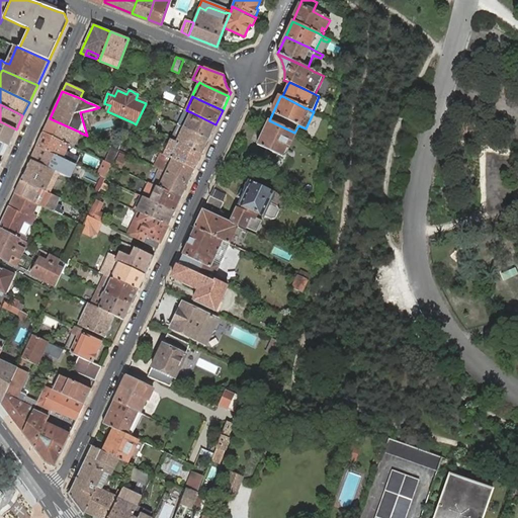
[(184,127),(208,139),(216,124),(191,112),(186,110),(179,125),(184,127)]
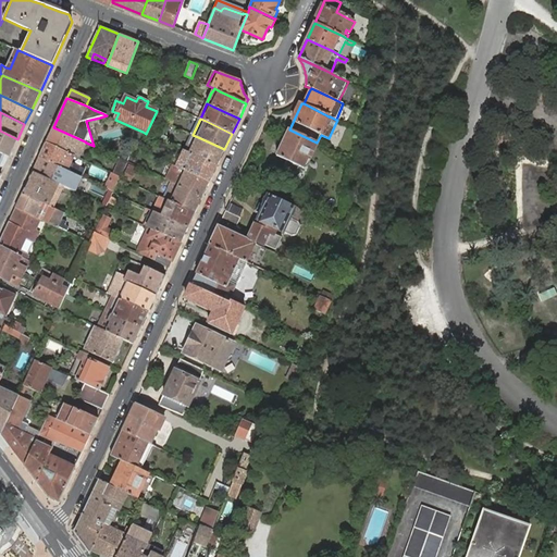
[(161,134),(165,124),(159,121),(152,137),(160,140),(161,134)]
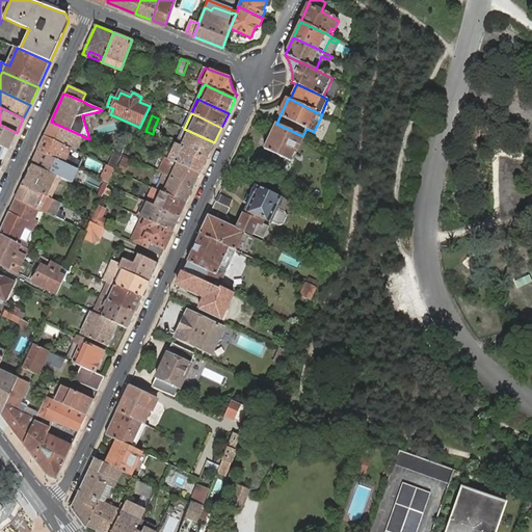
[(81,135),(51,122),(44,136),(71,149),(76,151),(82,136),(81,135)]
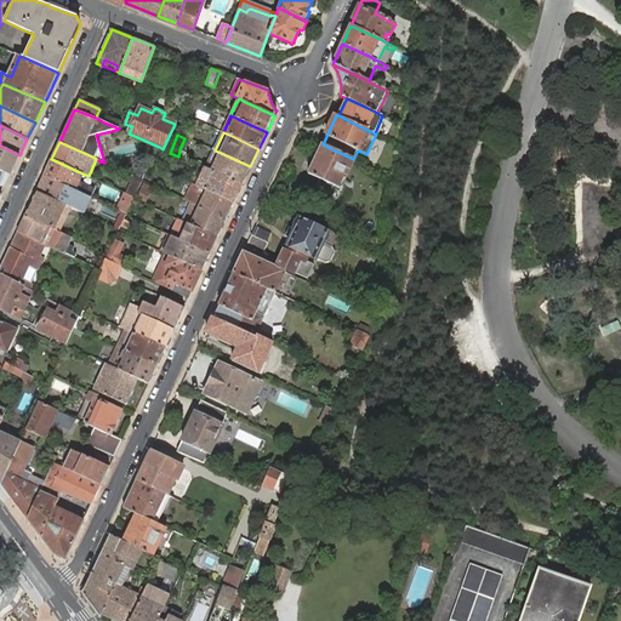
[(346,178),(354,159),(353,159),(323,144),(317,155),(314,161),(308,174),(319,180),(317,186),(318,189),(326,193),(330,192),(334,186),(336,187),(340,189),(341,188),(342,188),(342,187),(343,186),(345,184),(345,183),(346,182),(346,181),(346,180),(346,178)]
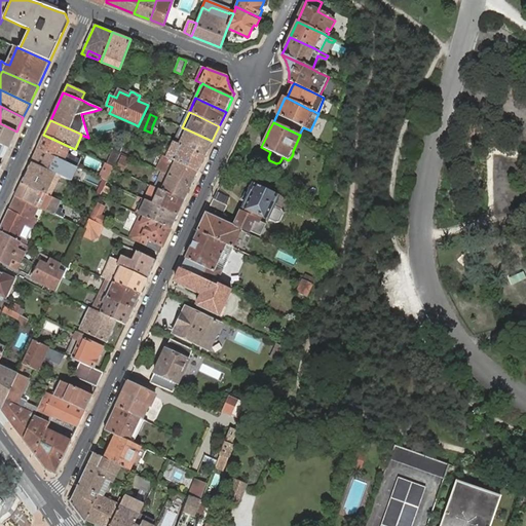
[(9,149),(16,132),(0,123),(0,156),(4,158),(9,149)]
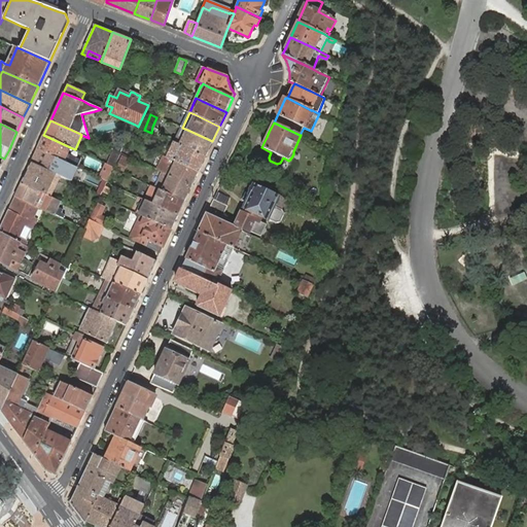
[(182,128),(179,134),(184,137),(187,130),(182,128)]
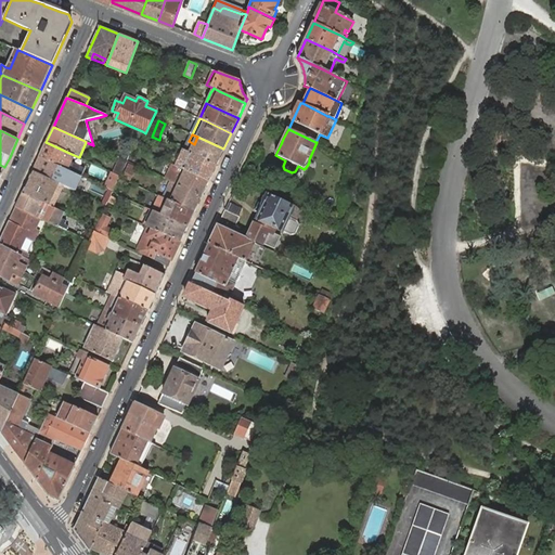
[(190,153),(216,165),(223,149),(197,137),(194,144),(189,141),(184,151),(190,153)]
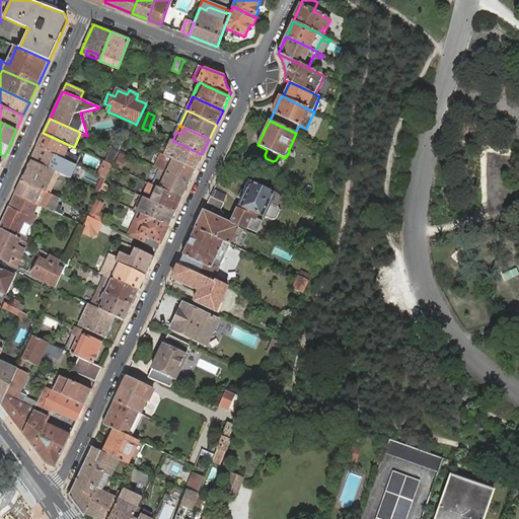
[(43,133),(36,146),(65,159),(76,165),(79,159),(65,153),(69,145),(43,133)]
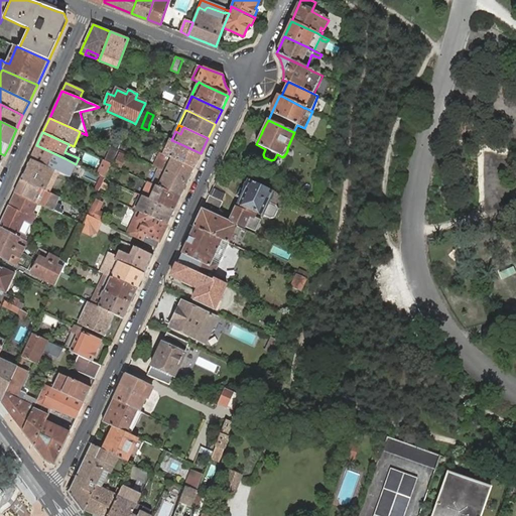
[(118,150),(123,140),(105,144),(111,146),(118,150)]
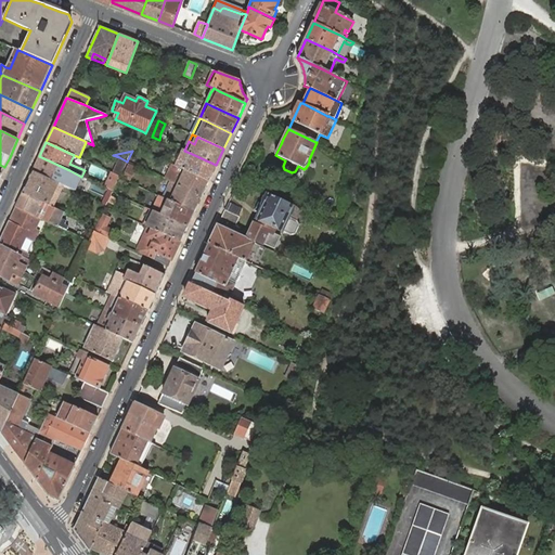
[(185,171),(208,181),(216,165),(190,153),(184,151),(183,151),(176,166),(180,168),(185,171)]
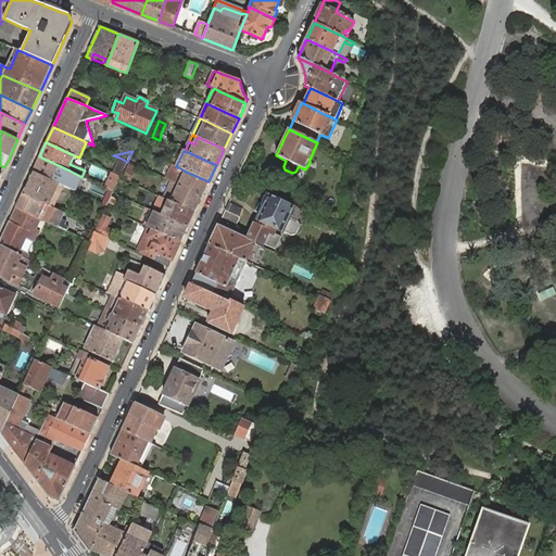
[(39,156),(33,172),(63,186),(64,184),(71,187),(75,176),(68,174),(70,171),(39,156)]
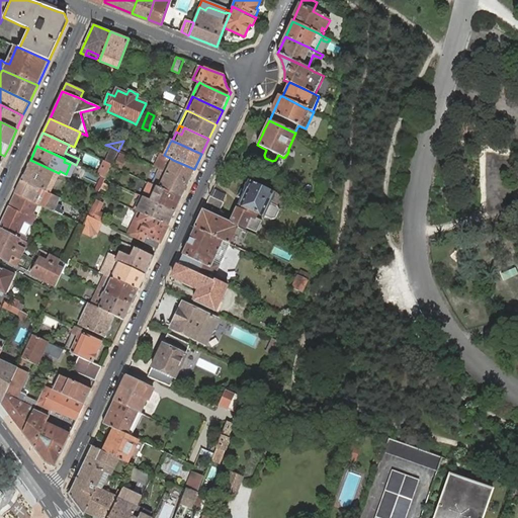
[(112,164),(118,151),(111,147),(105,161),(112,164)]
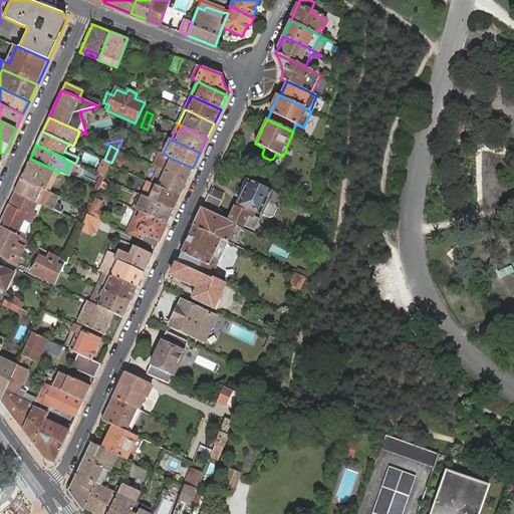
[(187,182),(193,168),(172,159),(167,156),(163,154),(157,152),(151,165),(158,168),(161,170),(166,172),(187,182)]
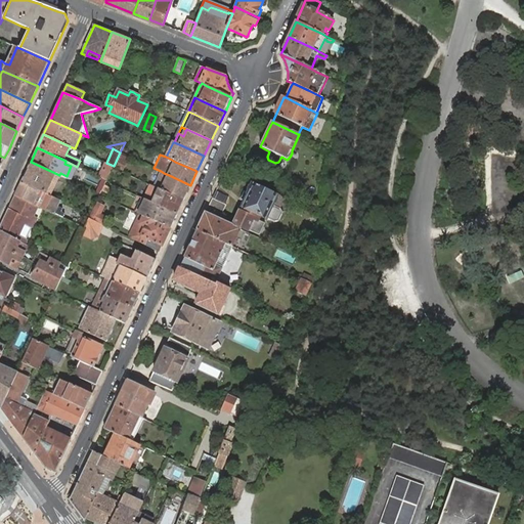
[(31,162),(22,182),(51,195),(58,180),(66,183),(68,179),(60,175),(59,175),(31,162)]
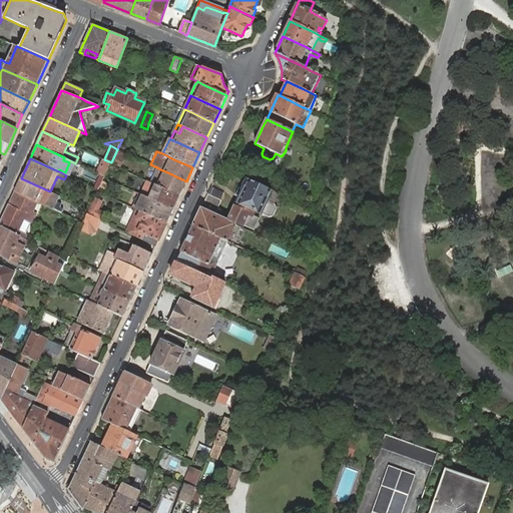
[(104,176),(111,164),(111,162),(104,159),(97,173),(100,175),(104,176)]
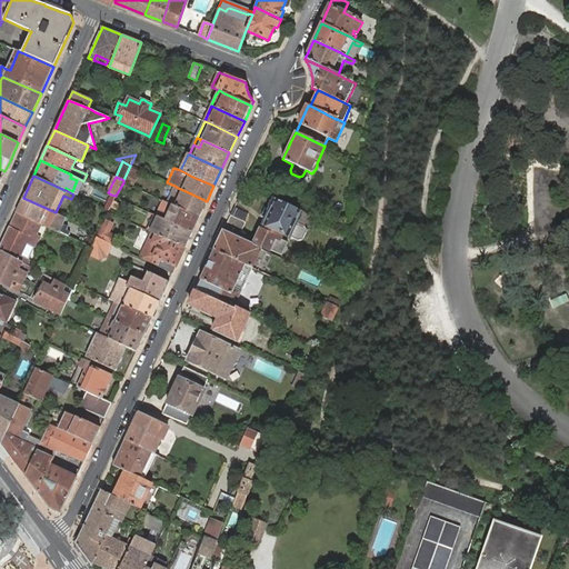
[(86,185),(77,180),(72,191),(80,195),(86,185)]
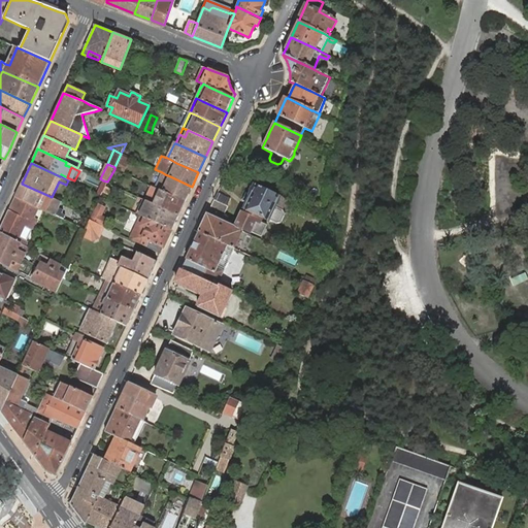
[(114,169),(111,174),(120,178),(123,173),(120,171),(114,169)]
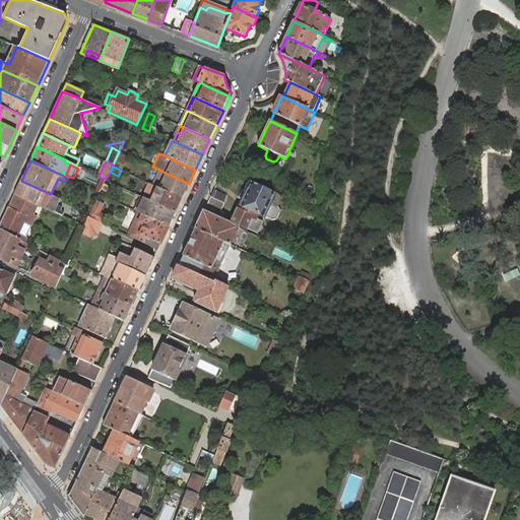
[(182,198),(189,184),(168,174),(163,172),(159,170),(152,185),(160,189),(182,198)]
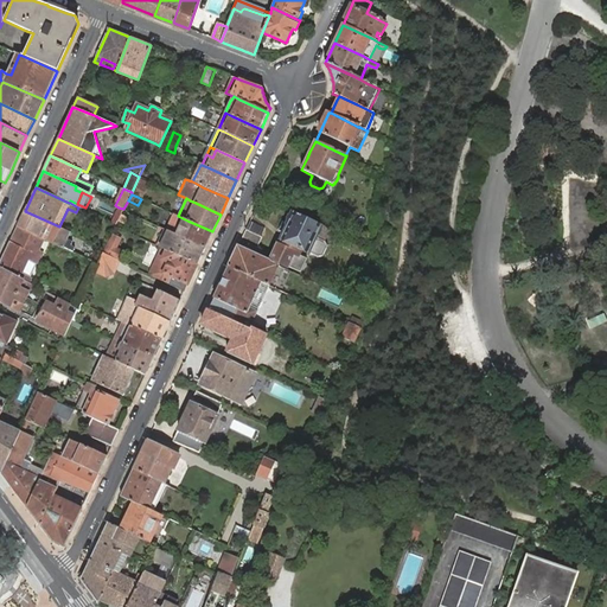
[(113,204),(106,221),(112,223),(116,227),(123,209),(119,208),(115,205),(113,204)]
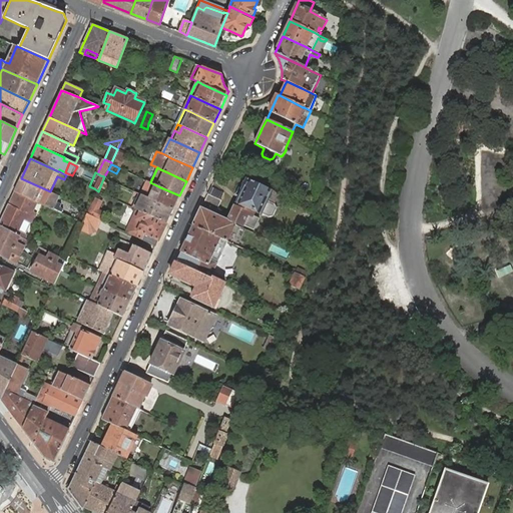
[(21,178),(15,191),(37,201),(44,205),(53,209),(60,196),(59,195),(52,192),(50,191),(21,178)]
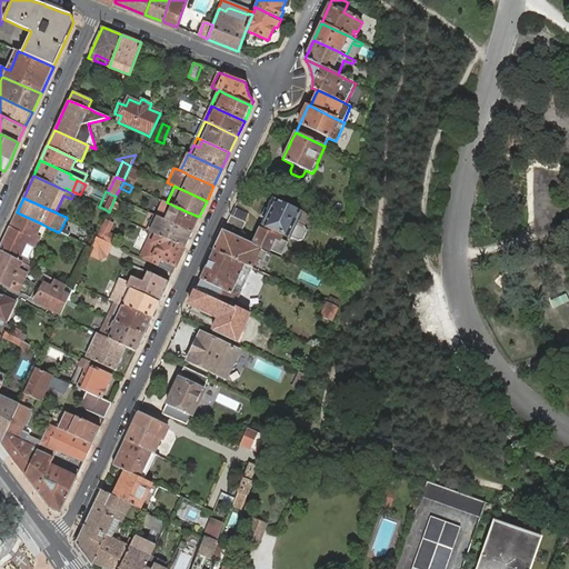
[(305,229),(310,216),(302,211),(275,198),(275,199),(268,210),(263,208),(261,212),(268,216),(267,218),(263,225),(265,226),(262,231),(276,237),(283,240),(286,235),(290,238),(298,241),(302,240),(307,232),(305,229)]
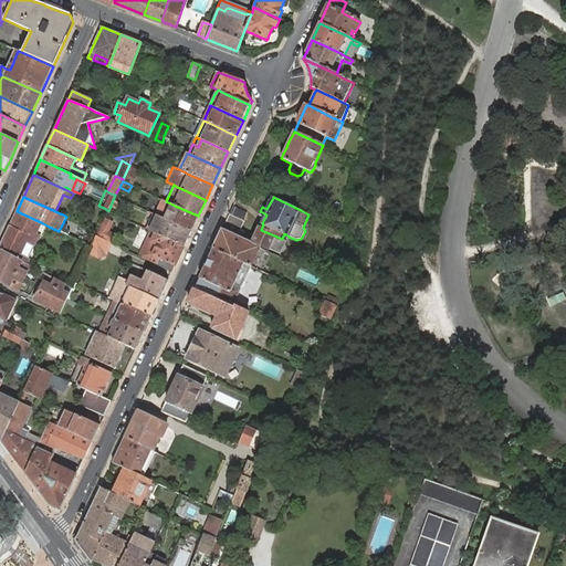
[(190,232),(198,216),(175,206),(166,201),(161,199),(155,215),(157,216),(159,217),(190,232)]
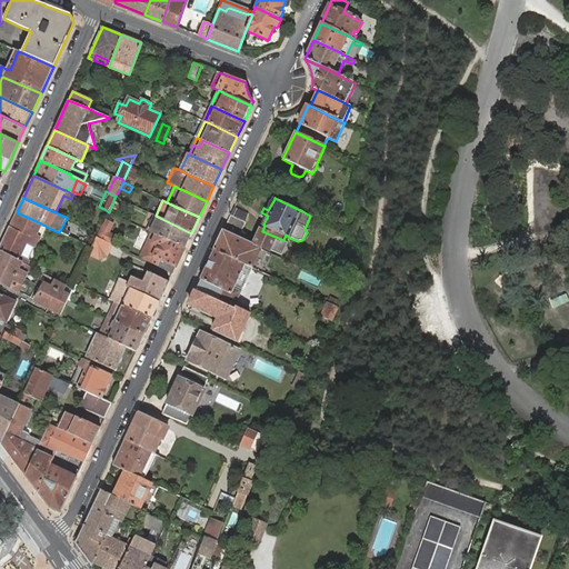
[(60,208),(58,213),(66,217),(69,212),(60,208)]
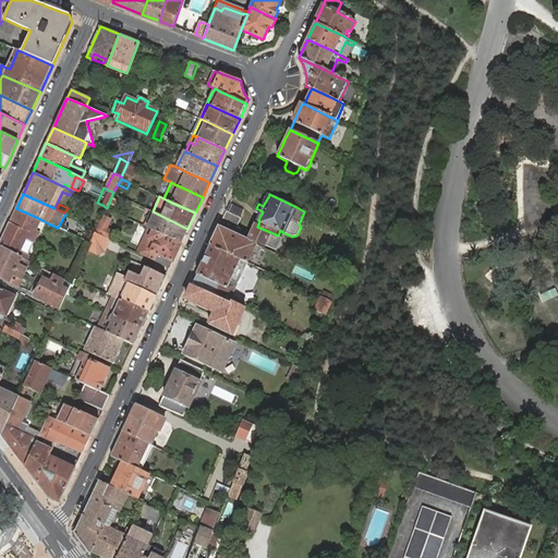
[(227,211),(240,217),(243,210),(230,204),(227,211)]
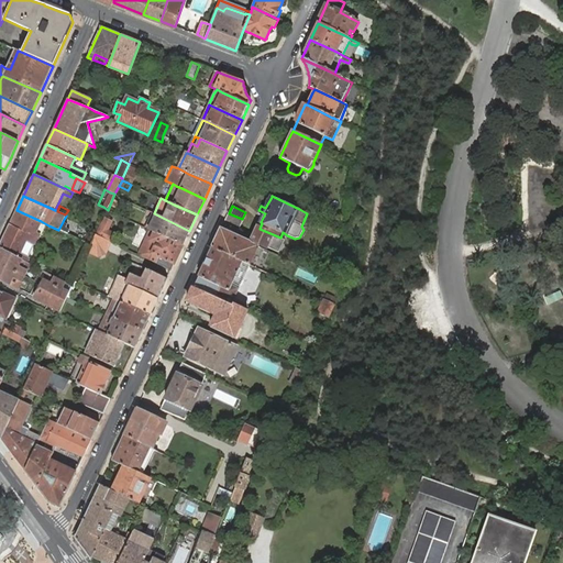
[(12,218),(10,224),(33,236),(34,244),(40,233),(36,231),(41,221),(17,210),(12,218)]
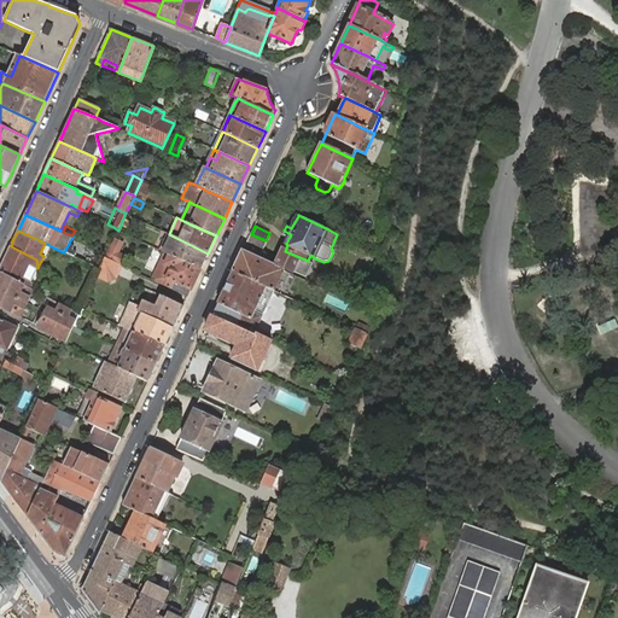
[(127,246),(132,237),(122,232),(117,243),(127,246)]
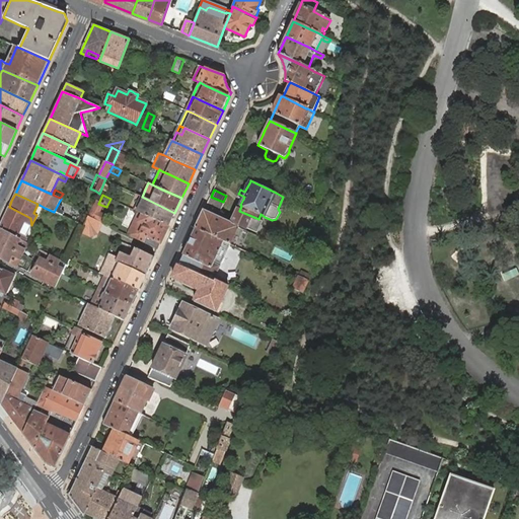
[(168,226),(174,213),(146,199),(144,198),(142,197),(135,211),(137,212),(143,214),(168,226)]
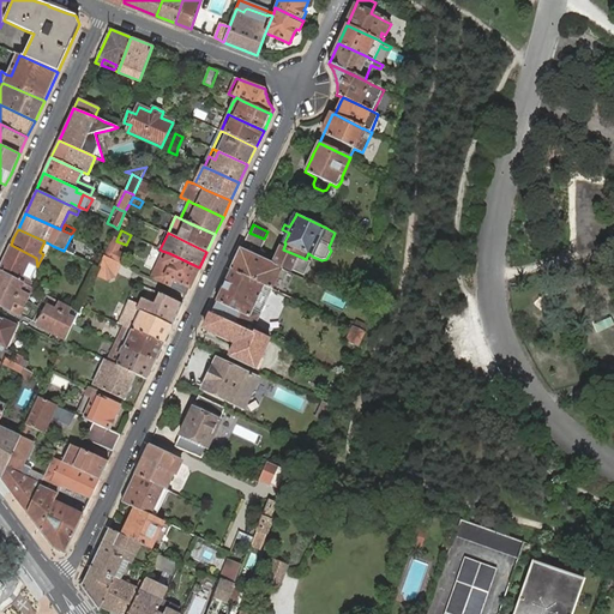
[(259,252),(265,240),(264,239),(250,233),(244,245),(259,252)]
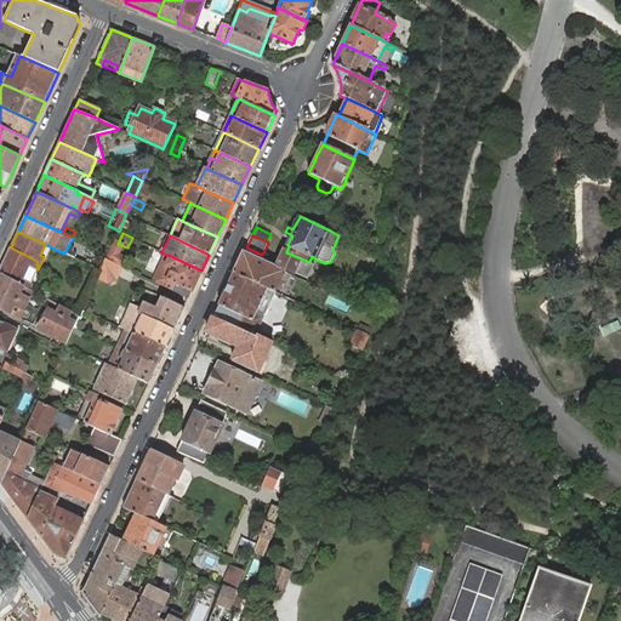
[(11,248),(0,269),(0,273),(23,286),(29,289),(32,284),(30,283),(38,269),(36,261),(11,248)]
